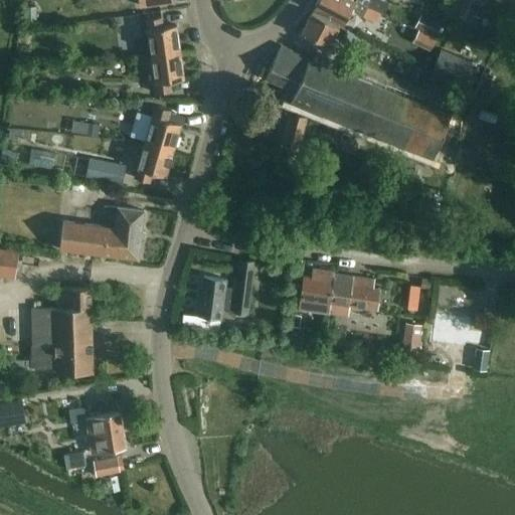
[(318,0),(314,7),(344,23),(351,9),(374,21),(379,11),(366,4),(358,0),(318,0)]
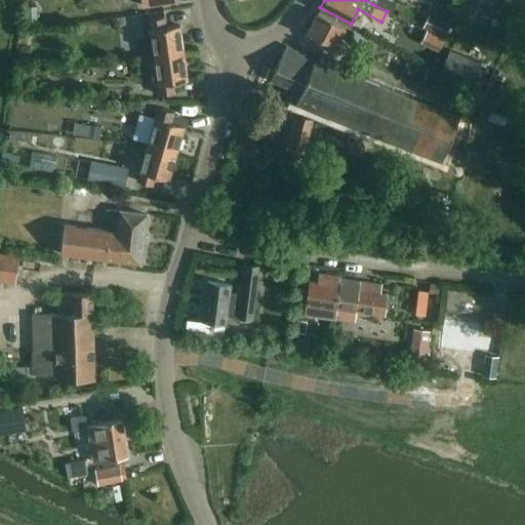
[(390,0),(375,0),(373,4),(387,11),(392,13),(396,3),(390,0)]
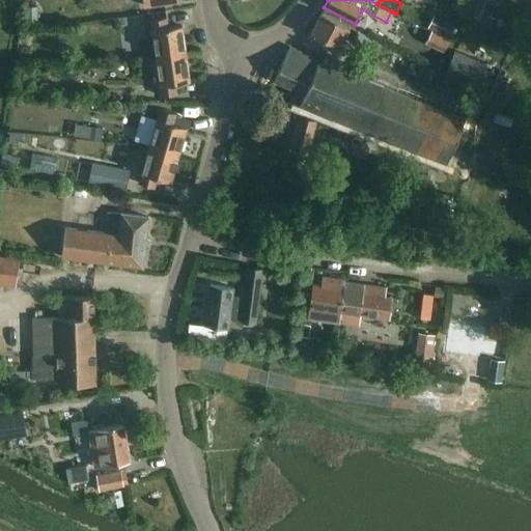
[(26,23),(37,23),(36,5),(26,6),(26,23)]
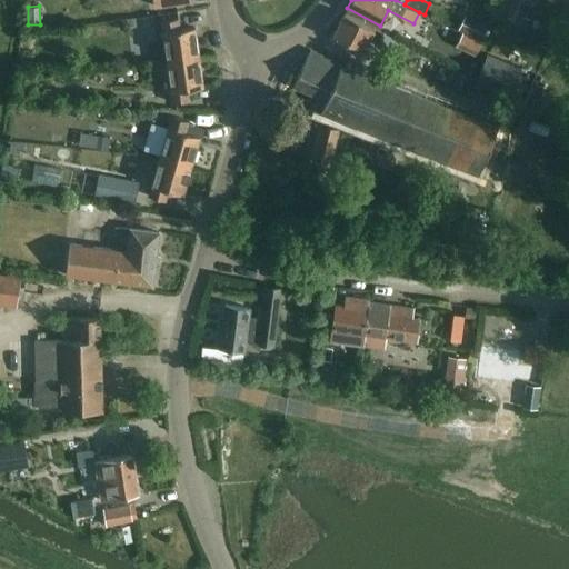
[(373,29),(343,15),(335,35),(363,49),(373,29)]
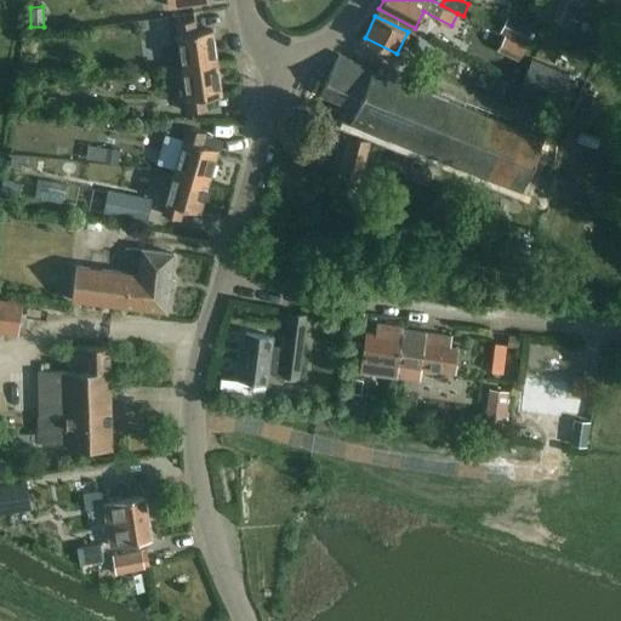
[(488,38),(491,23),(474,18),(471,33),(488,38)]
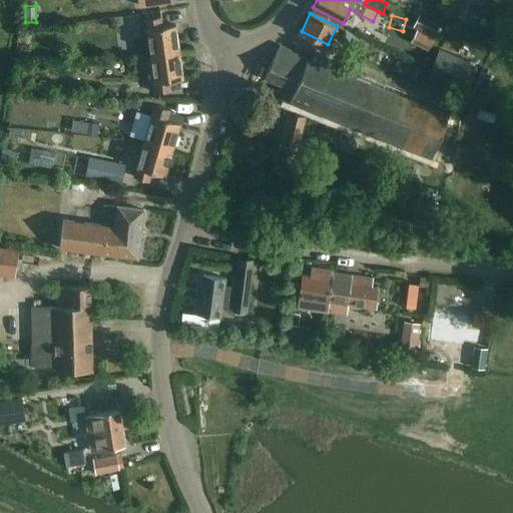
[(145,18),(150,55),(179,50),(175,25),(161,27),(160,16),(145,18)]
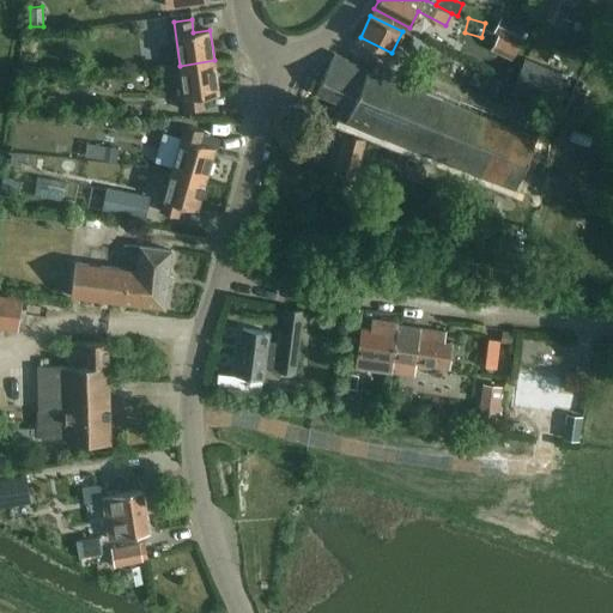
[(501,19),(493,32),(516,43),(523,30),(501,19)]
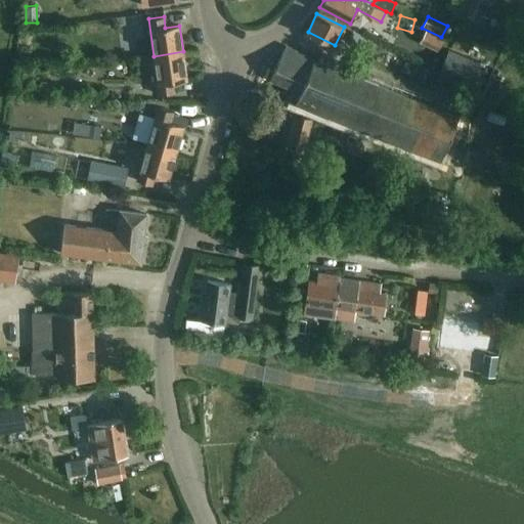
[(366,38),(354,32),(349,42),(361,48),(366,38)]
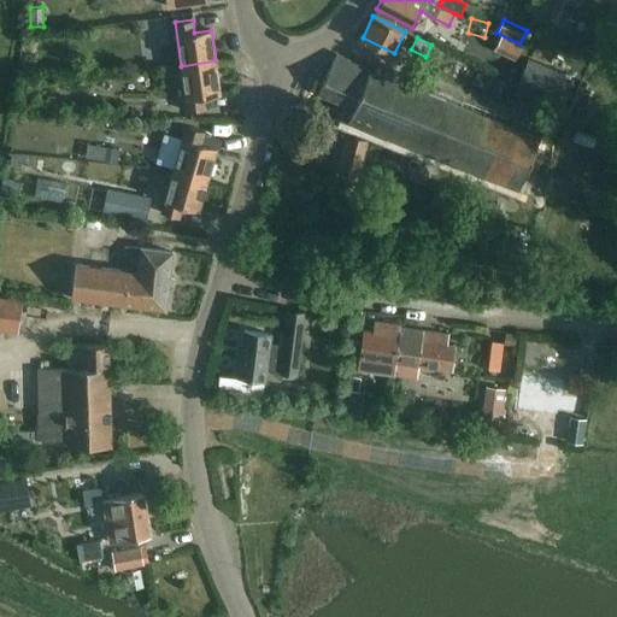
[(519,47),(503,37),(495,50),(513,59),(519,47)]
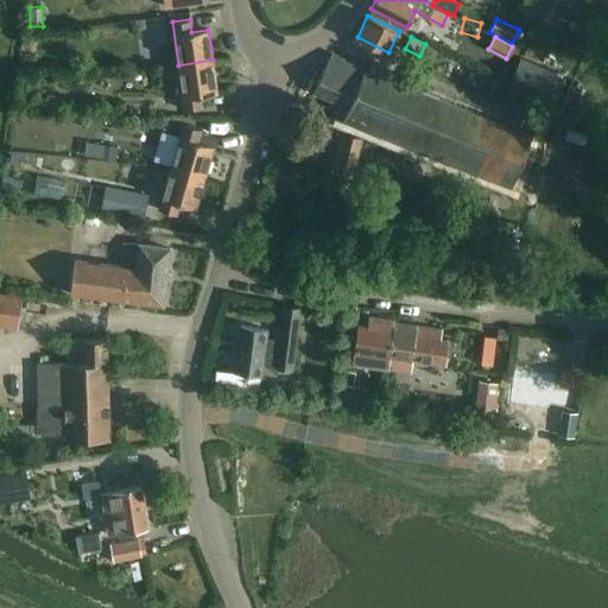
[(378,76),(331,52),(314,92),(347,105),(342,119),(511,187),(531,135),(378,76)]
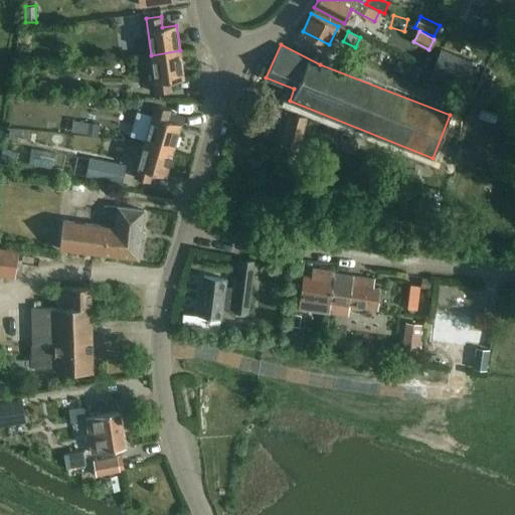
[(183,78),(180,50),(151,55),(156,93),(171,91),(170,79),(183,78)]
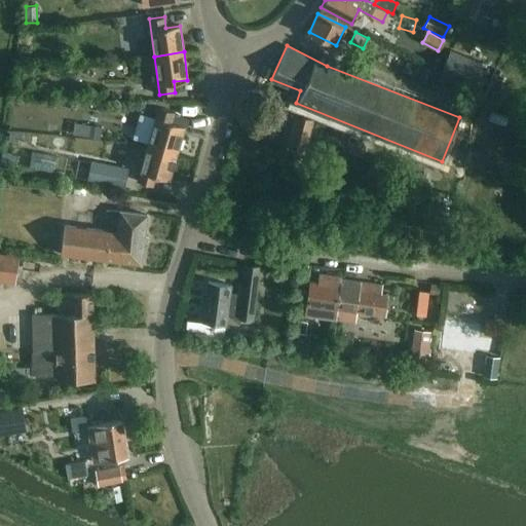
[(450,52),(441,77),(470,88),(480,65),(450,52)]
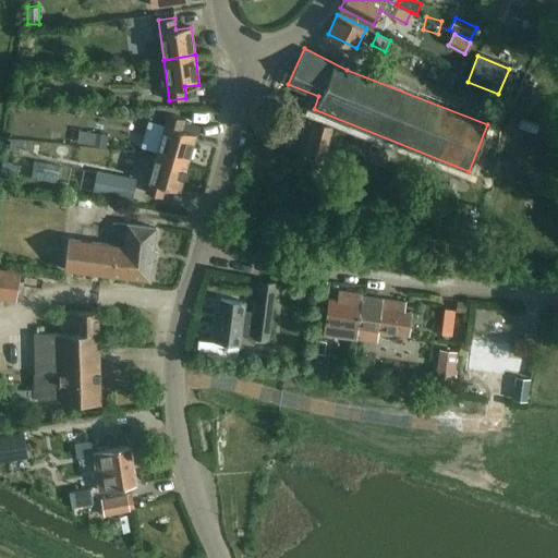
[(169,113),(157,152),(187,161),(195,134),(180,130),(184,118),(169,113)]
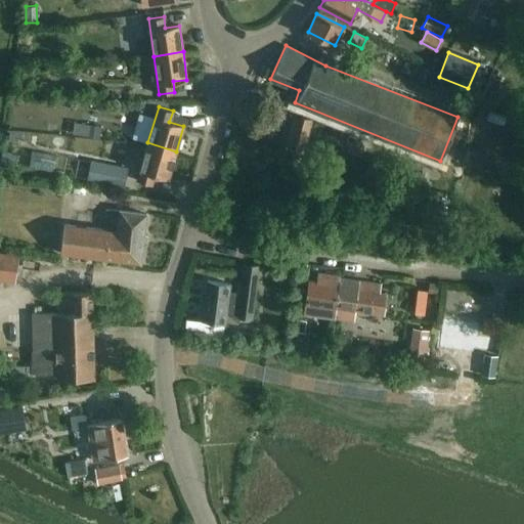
[(304,153),(311,119),(298,116),(291,149),(304,153)]
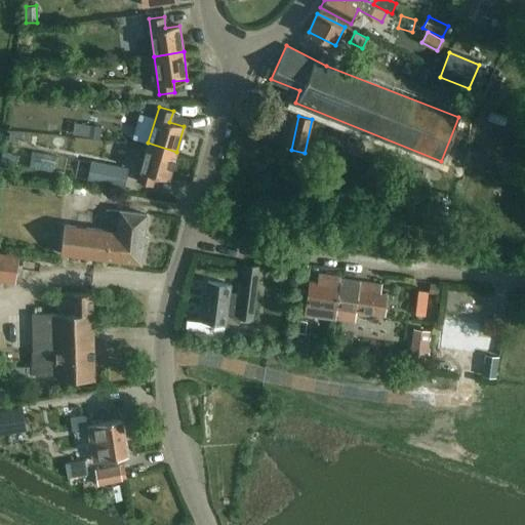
[(74,123),(73,134),(98,138),(99,127),(74,123)]
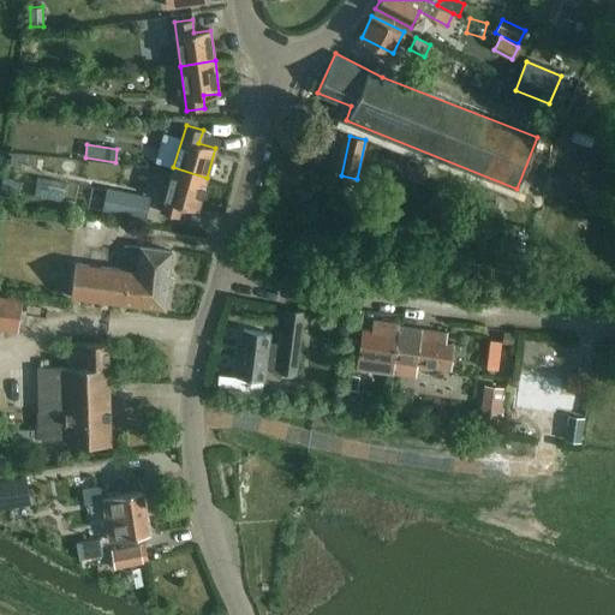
[(198,209),(207,178),(173,167),(161,212),(178,216),(181,204),(198,209)]
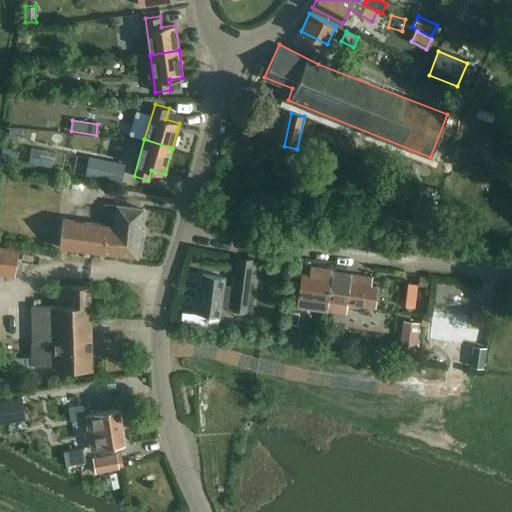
[(48,160),(50,149),(24,145),(22,157),(48,160)]
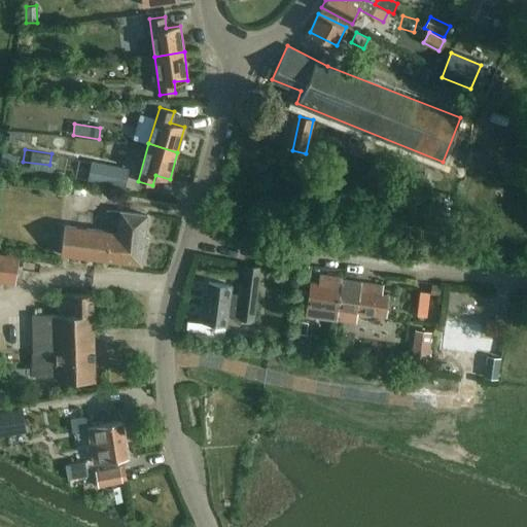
[(10,154),(8,165),(16,167),(19,156),(10,154)]
